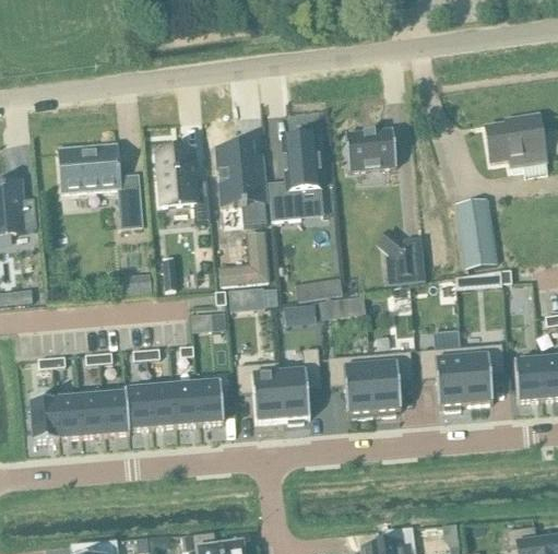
[(512,172),(548,166),(539,114),(517,117),(518,121),(486,127),(491,161),(508,158),(510,169),(512,172)]
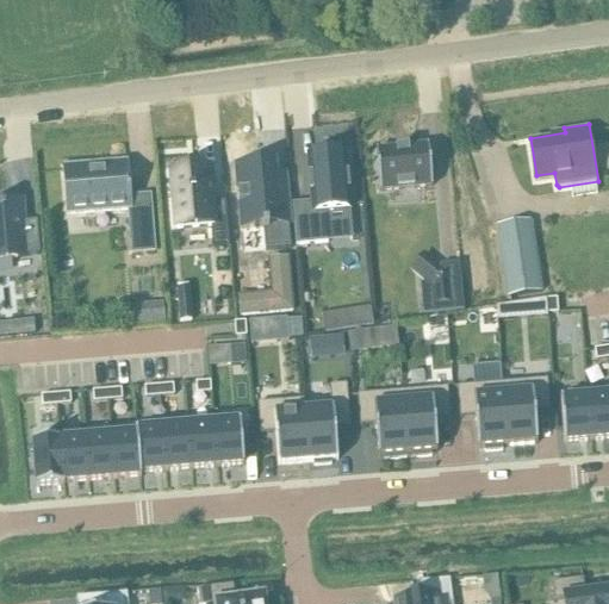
[(433,180),(428,139),(409,142),(409,141),(406,141),(406,142),(398,143),(398,142),(396,142),(396,143),(377,145),(380,185),(433,180)]
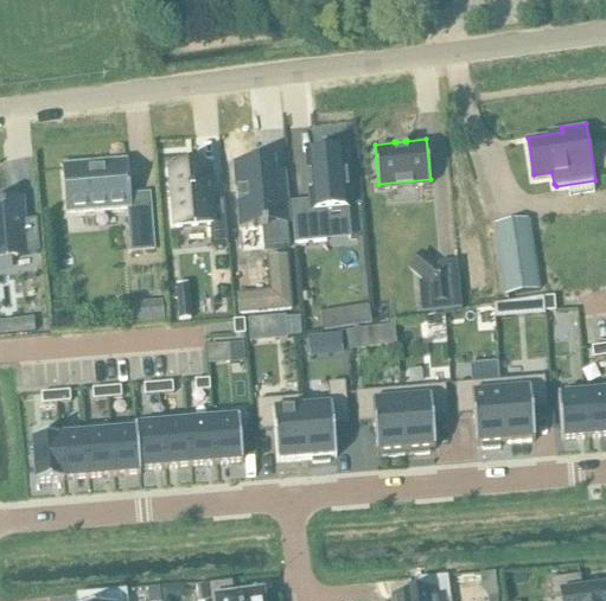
[(295,238),(327,236),(324,205),(349,203),(344,146),(306,149),(310,194),(291,197),(295,238)]
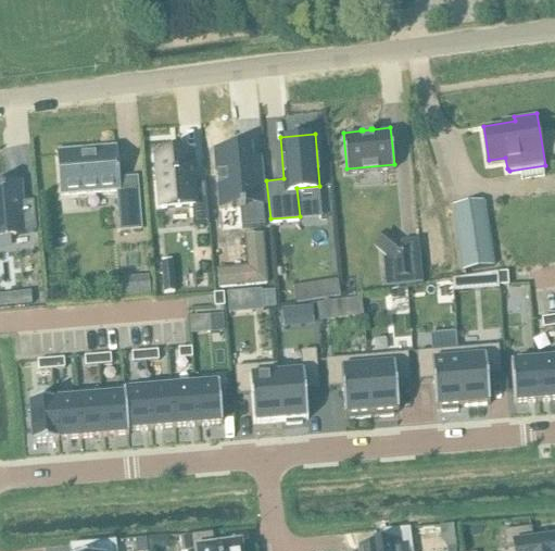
[(250,143),(216,147),(218,170),(217,170),(217,171),(218,171),(219,179),(218,179),(218,180),(219,180),(222,203),(240,202),(242,224),(266,222),(261,161),(252,161),(250,143)]
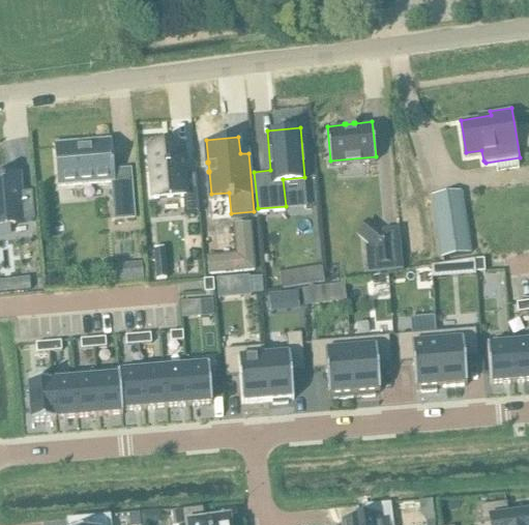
[(56,141),(59,181),(113,177),(116,215),(136,213),(131,165),(113,166),(111,141),(94,142),(78,144),(78,140),(56,141)]
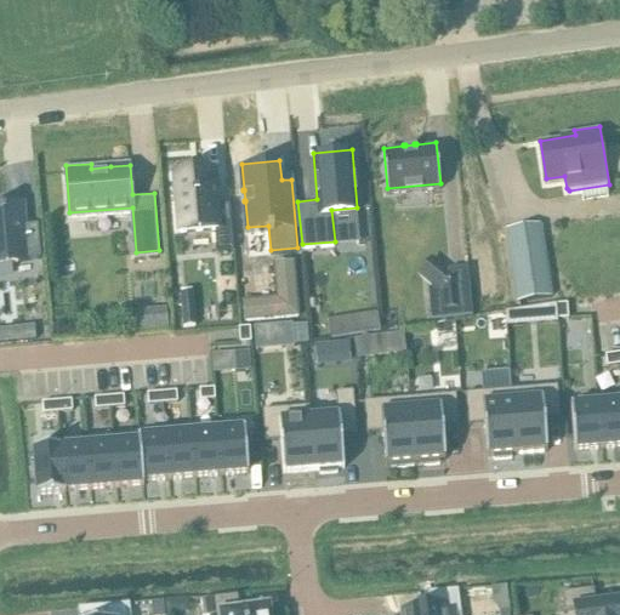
[(212,168),(176,170),(181,228),(215,226),(217,246),(234,245),(231,199),(216,200),(212,168)]
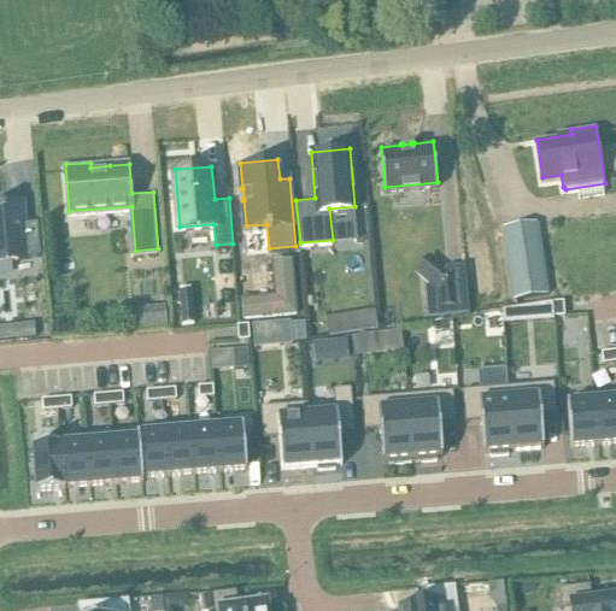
[(23,197),(0,198),(0,253),(41,250),(39,217),(24,218),(23,197)]
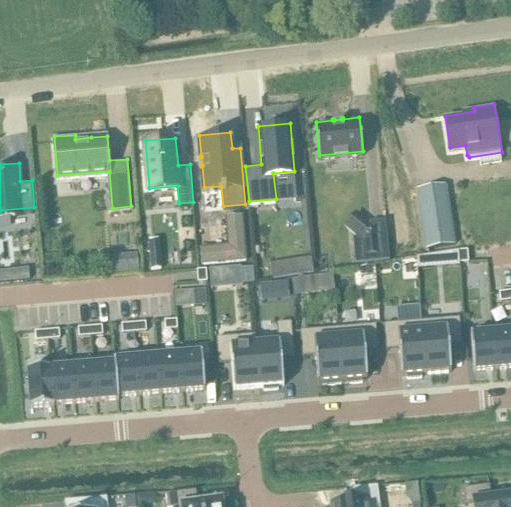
[(306,190),(305,175),(294,175),(294,190),(306,190)]
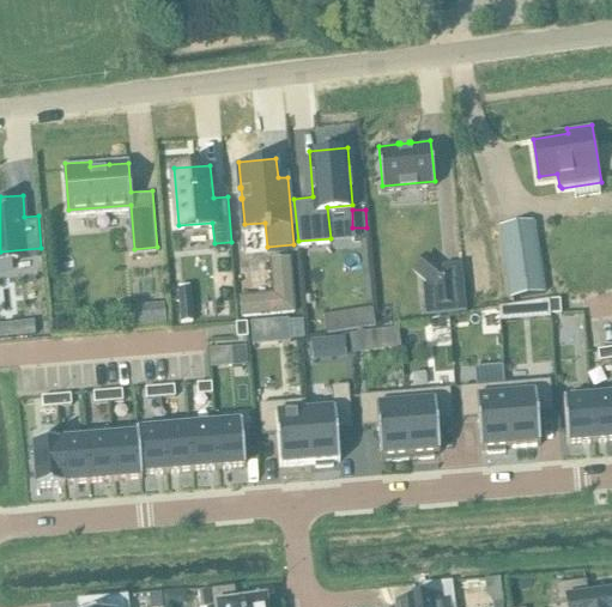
[(511,293),(544,289),(533,218),(501,223),(511,293)]
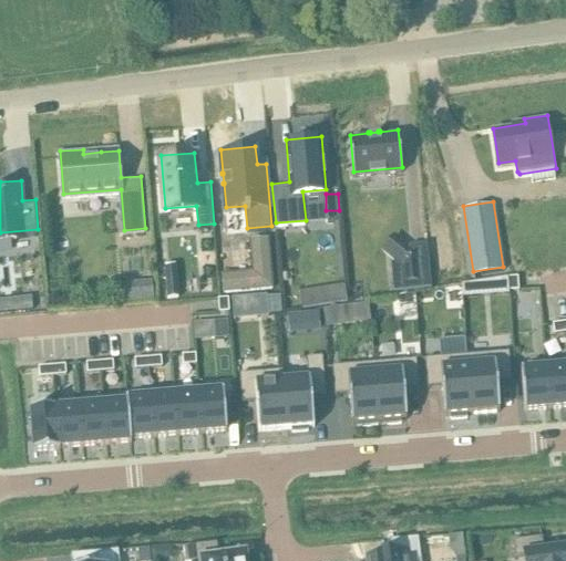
[(508,273),(510,287),(520,286),(518,272),(508,273)]
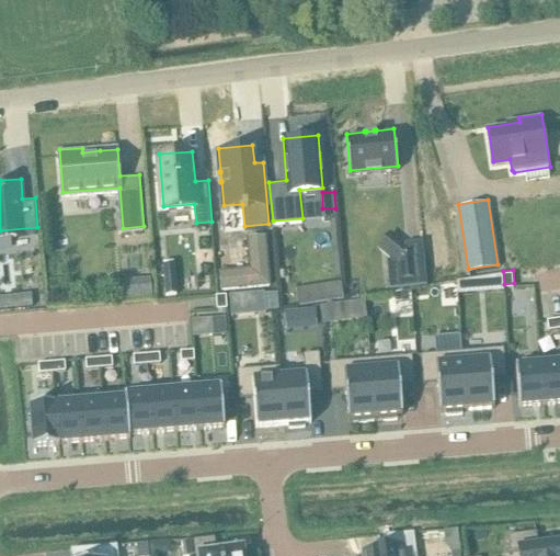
[(150,292),(149,272),(116,273),(117,293),(150,292)]
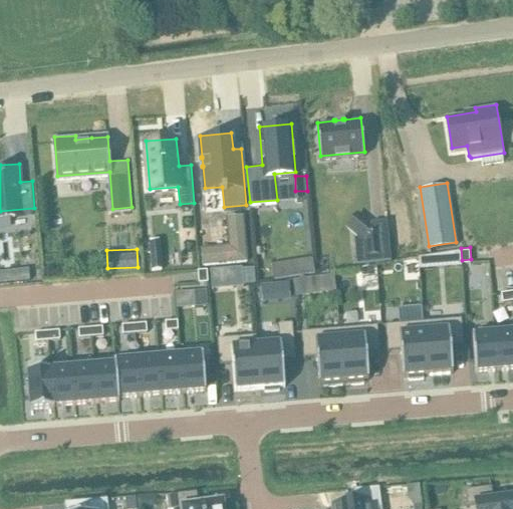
[(431,249),(431,261),(450,261),(450,249),(431,249)]
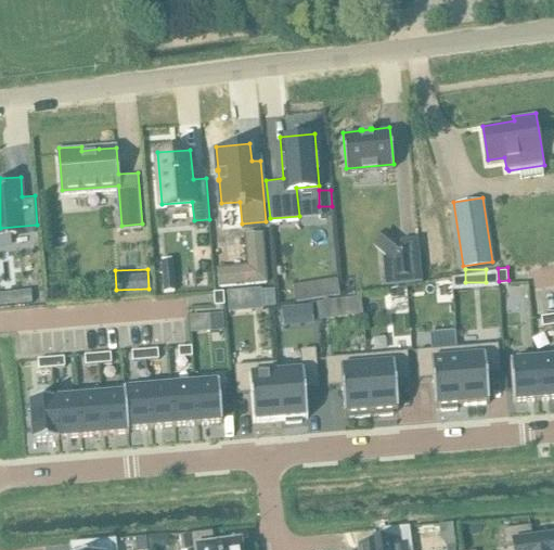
[(338,276),(294,278),(294,293),(339,292),(338,276)]
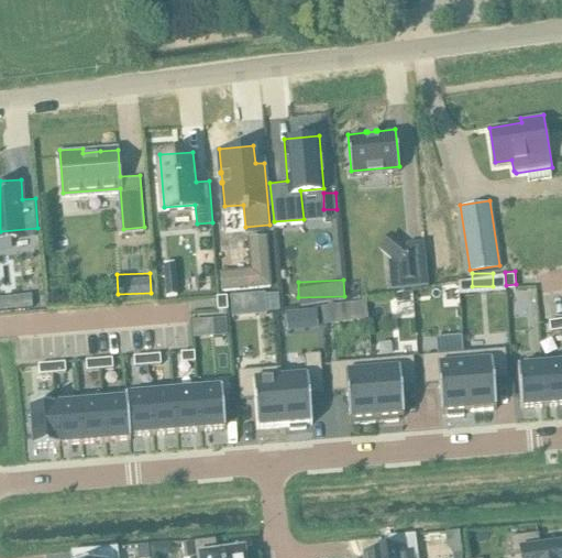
[(217,293),(218,306),(228,305),(228,292),(217,293)]
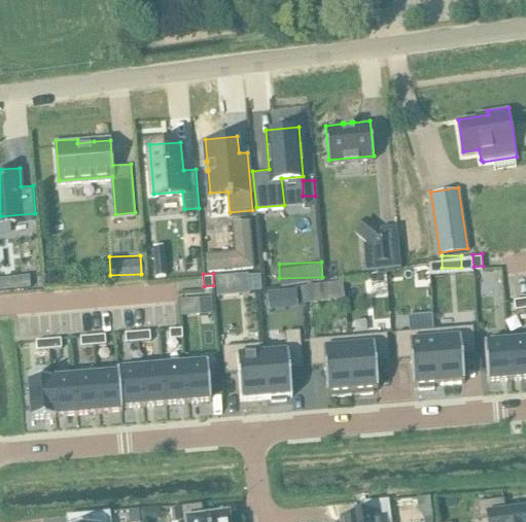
[(284,296),(295,293),(294,285),(266,287),(268,303),(284,301),(284,296)]
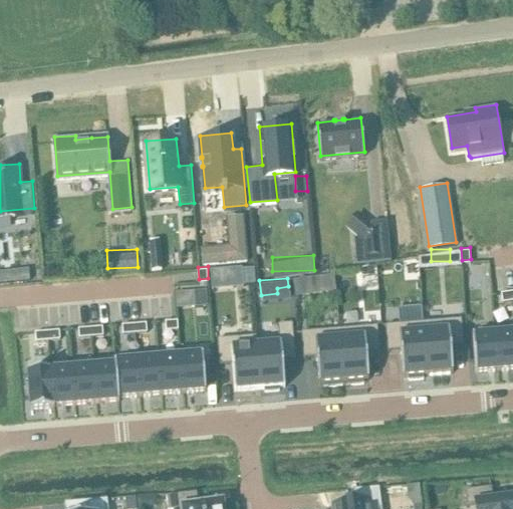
[(503,299),(512,296),(512,288),(501,290),(503,299)]
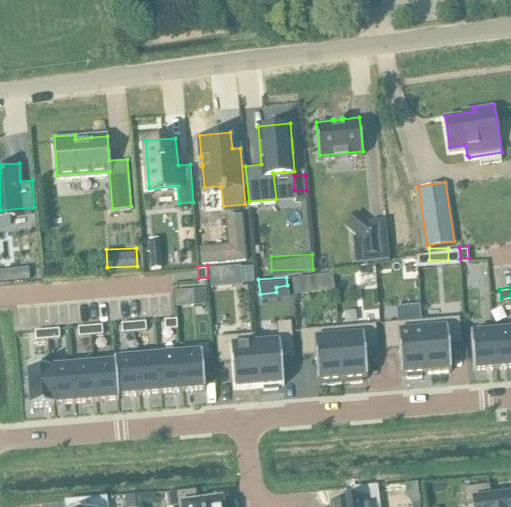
[(422,317),(427,370),(451,368),(449,341),(462,340),(460,314),(422,317)]
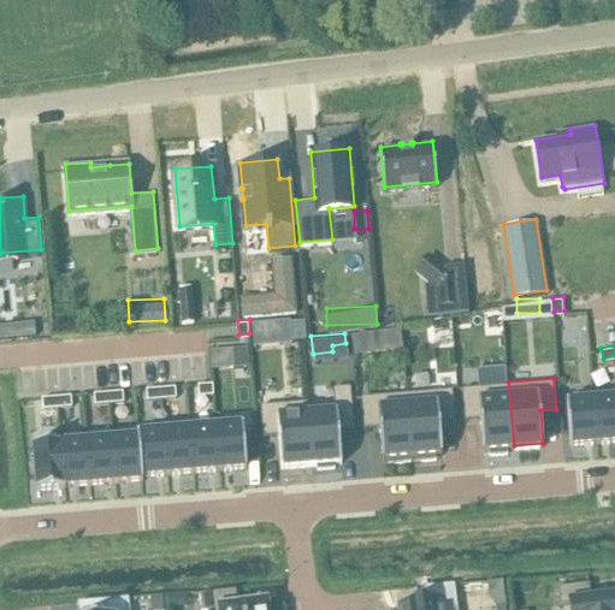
[(199,382),(200,392),(214,391),(213,380),(199,382)]
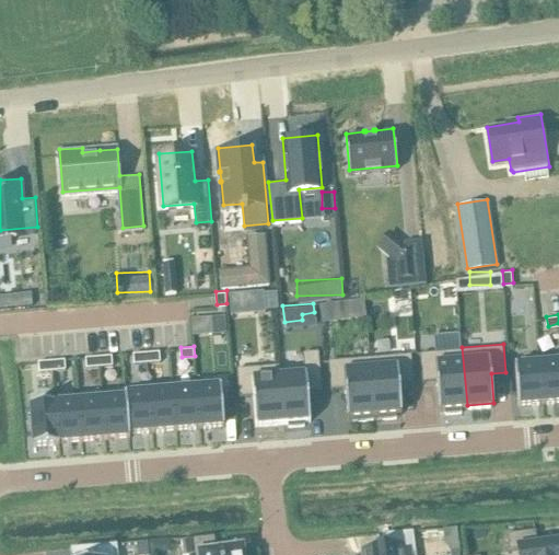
[(467,405),(462,347),(420,350),(423,379),(437,378),(440,407),(445,407),(445,411),(462,409),(462,405),(467,405)]
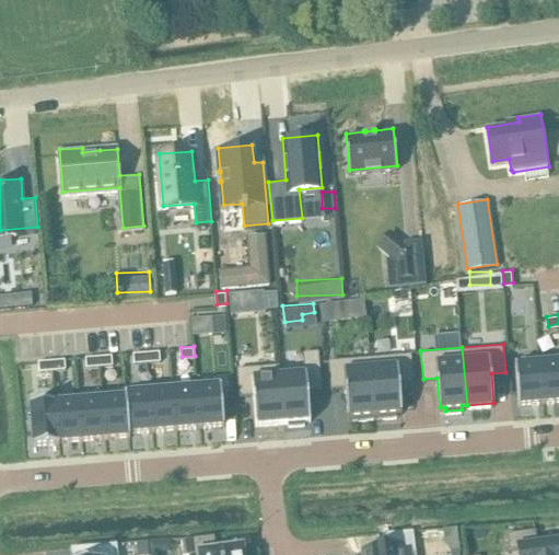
[(160,348),(147,349),(148,359),(161,358),(160,348)]
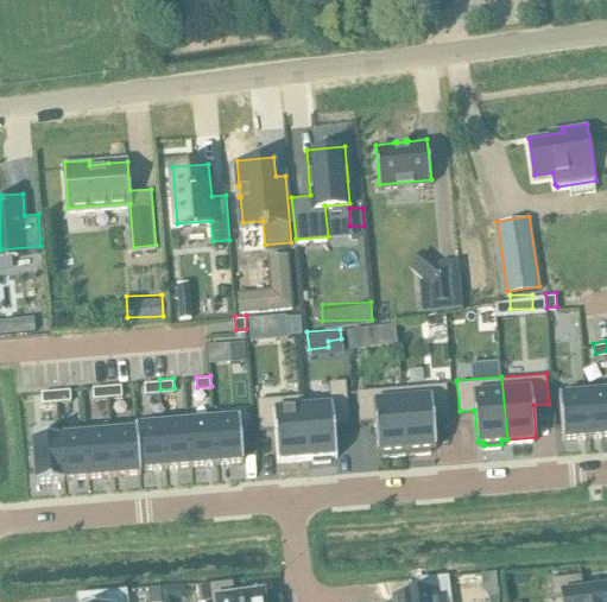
[(303,393),(308,455),(314,455),(314,458),(332,457),(330,454),(337,452),(335,422),(351,420),(347,378),(329,379),(332,403),(305,404),(304,393),(303,393)]
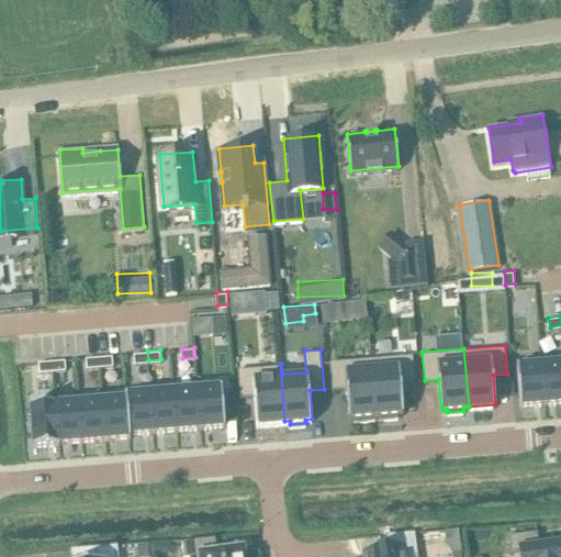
[(135,361),(148,360),(147,351),(134,352),(135,361)]
